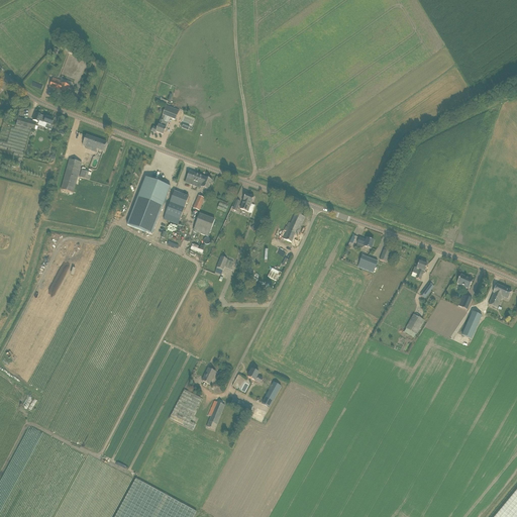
[(69,90),(70,87),(60,83),(61,81),(54,79),(49,88),(59,92),(59,93),(67,96),(69,90)]
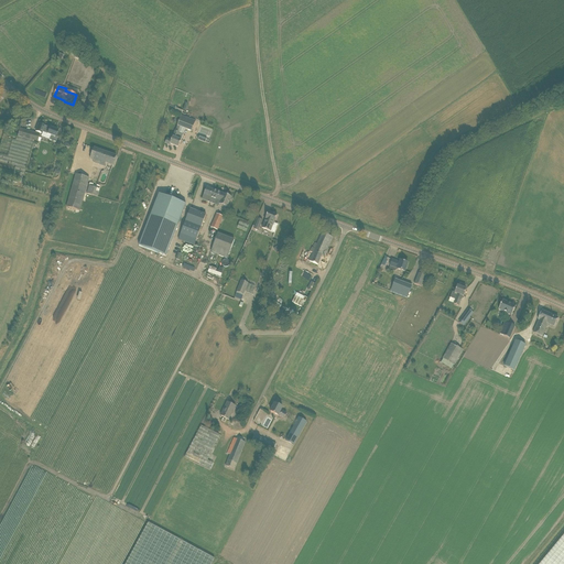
[(175,131),(179,132),(180,128),(192,132),(196,121),(182,116),(175,131)]
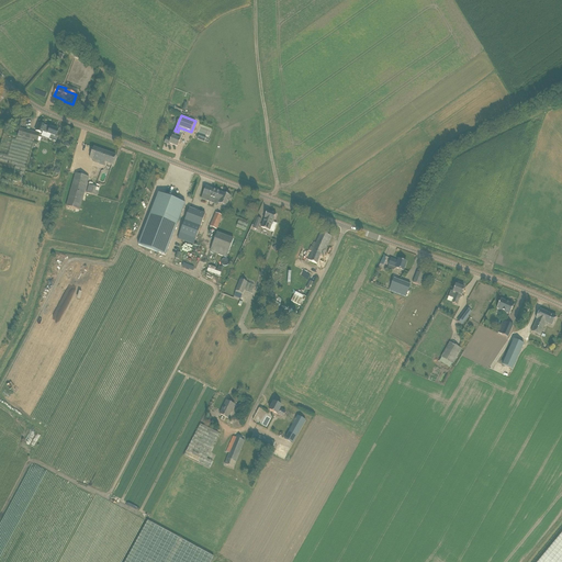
[(57,131),(55,130),(38,123),(35,131),(41,133),(42,132),(47,134),(46,138),(49,139),(54,142),(55,137),(57,131)]
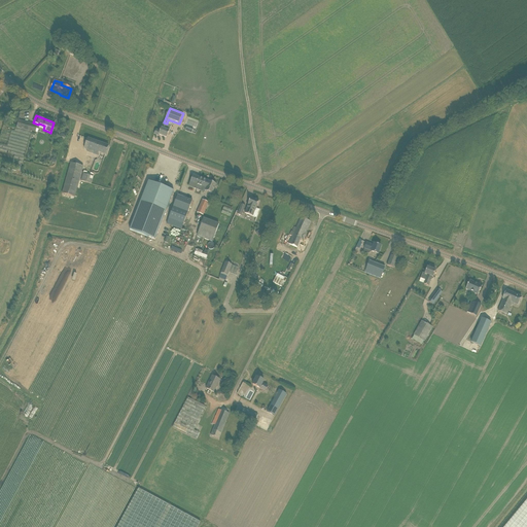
[(16,129),(35,134),(37,126),(19,120),(16,128),(16,129)]
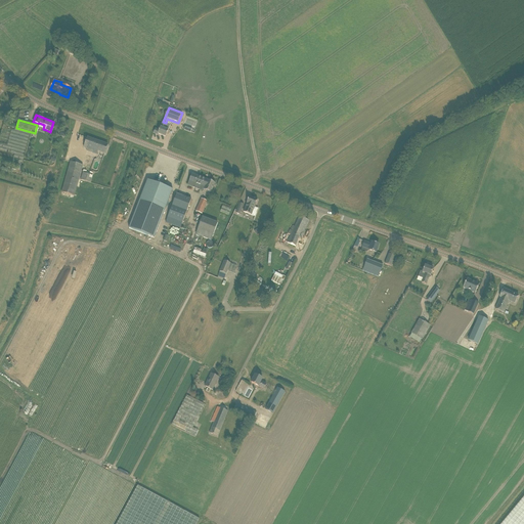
[(166,123),(163,122),(161,128),(160,131),(156,129),(154,134),(158,135),(159,134),(166,137),(169,131),(168,131),(170,125),(166,123)]
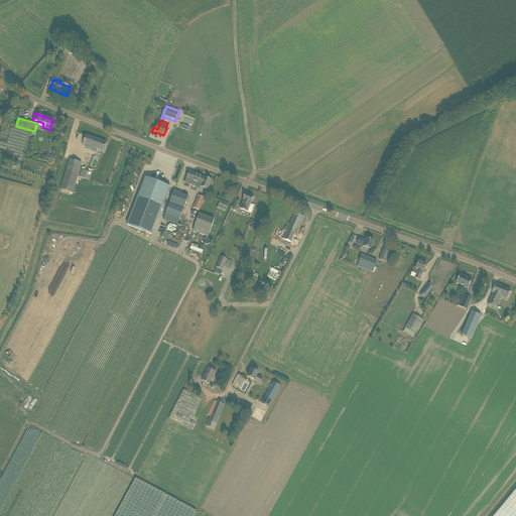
[(95,152),(96,152),(97,149),(104,151),(107,143),(86,136),(83,146),(86,147),(86,149),(95,152)]
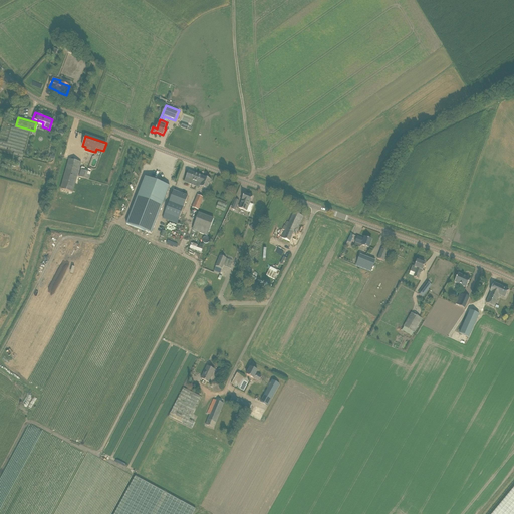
[(73,193),(77,177),(81,163),(69,159),(60,189),(73,193)]
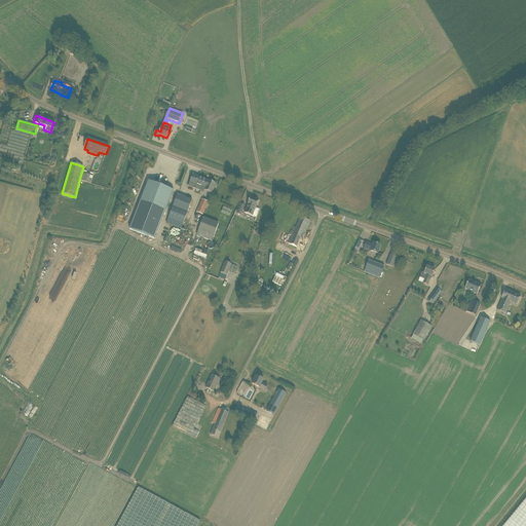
[(84,171),(81,181),(91,184),(94,174),(84,171)]
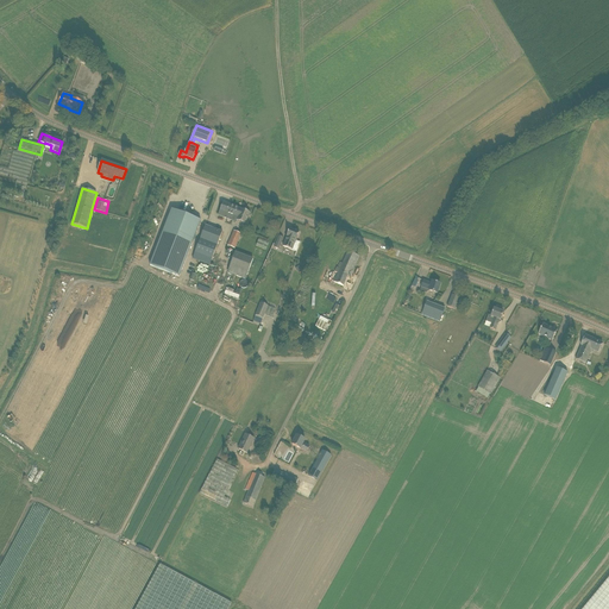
[(237,223),(237,221),(245,225),(250,213),(242,209),(242,211),(224,203),(219,215),(237,223)]
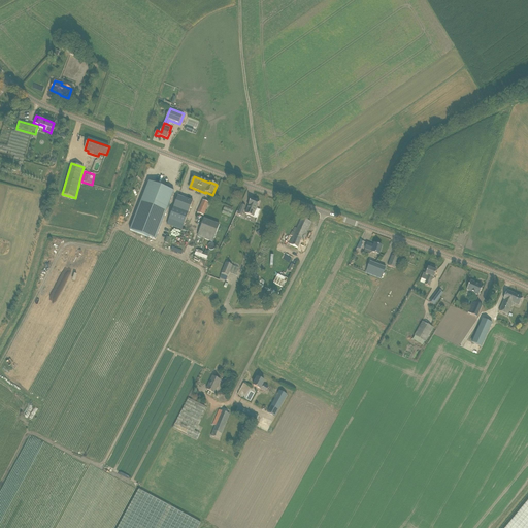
[(130,231),(156,240),(174,192),(149,183),(130,231)]
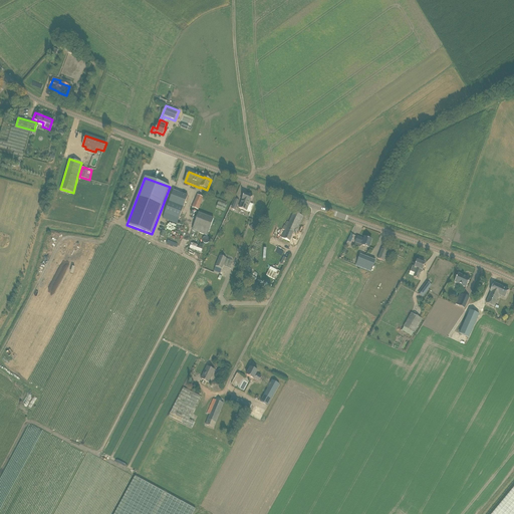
[(188,196),(174,191),(165,213),(180,218),(188,196)]
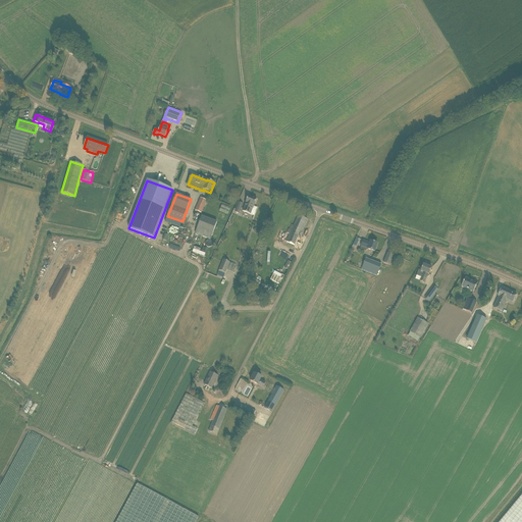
[(254,206),(257,200),(249,196),(246,203),(243,211),(250,214),(254,206)]
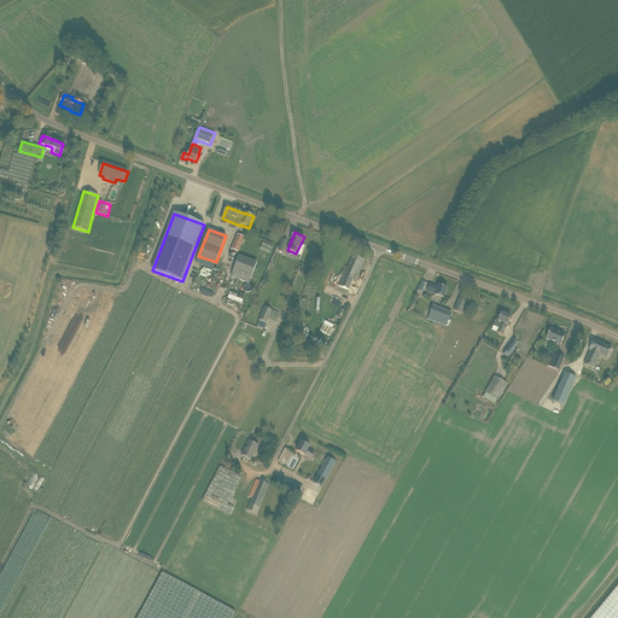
[(244,239),(237,237),(231,249),(239,252),(244,239)]
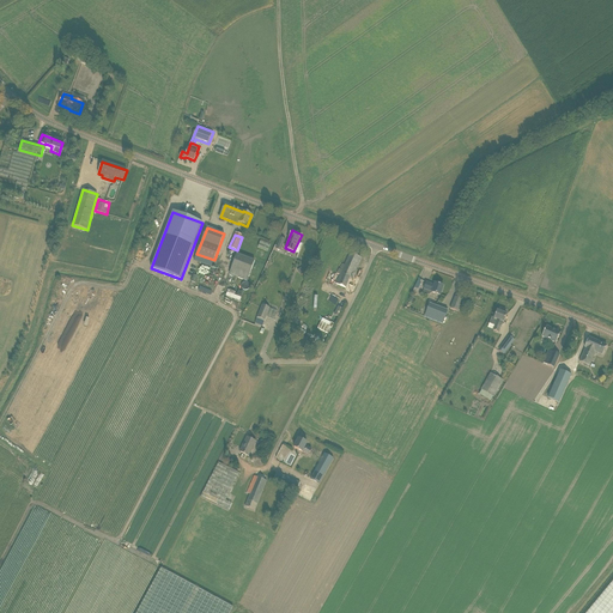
[(268,250),(269,243),(260,241),(258,248),(268,250)]
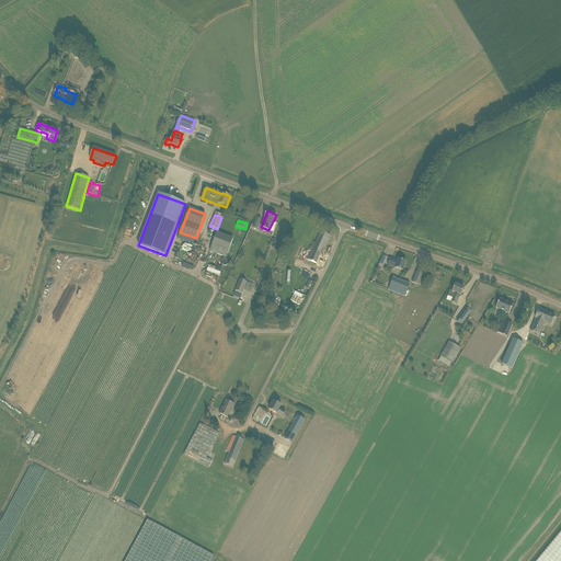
[(306,259),(317,264),(329,235),(319,230),(306,259)]
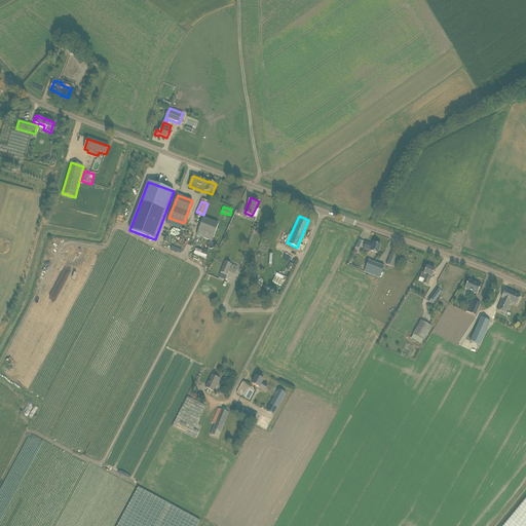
[(215,235),(219,224),(203,218),(198,230),(215,235)]
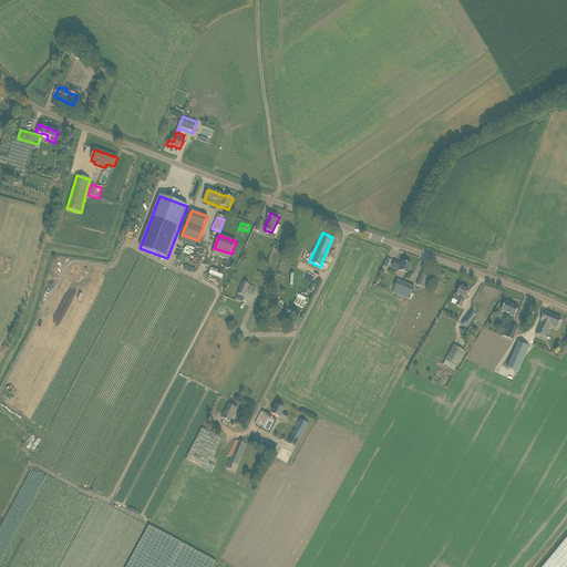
[(408,274),(410,265),(402,263),(402,264),(394,261),(392,267),(400,270),(408,274)]
